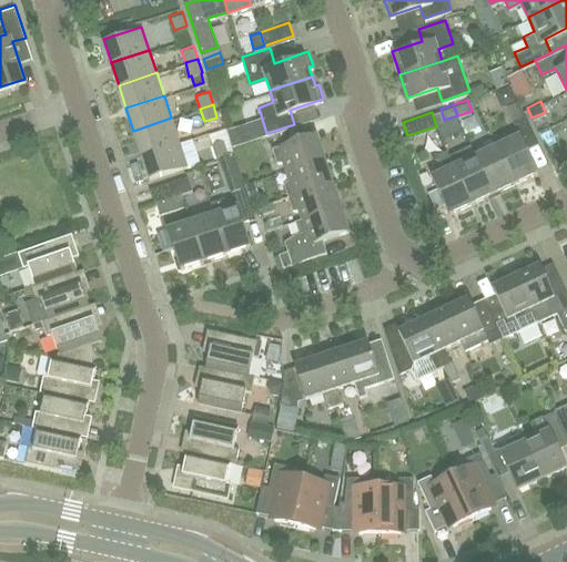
[(532,126),(525,112),(512,119),(518,132),(519,132),(532,126)]
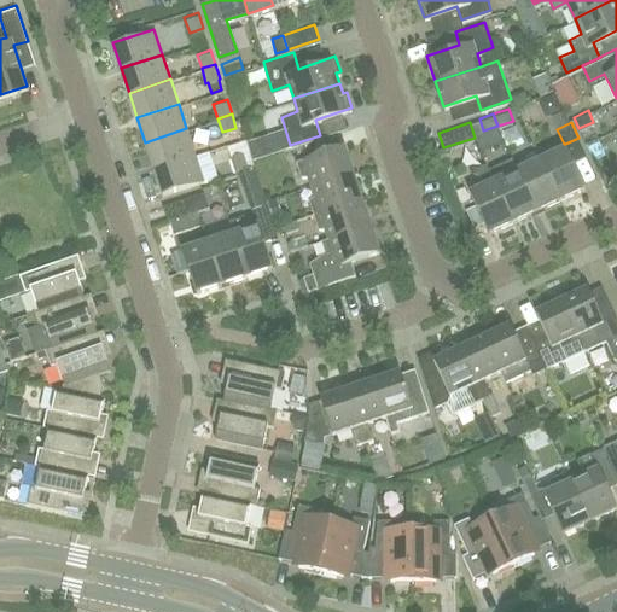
[(153,167),(195,153),(186,128),(145,143),(153,167)]
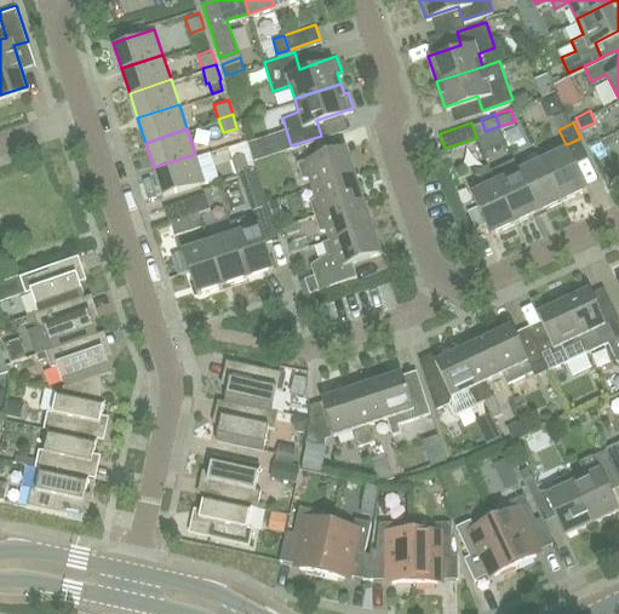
[(267,154),(261,136),(247,139),(253,158),(267,154)]
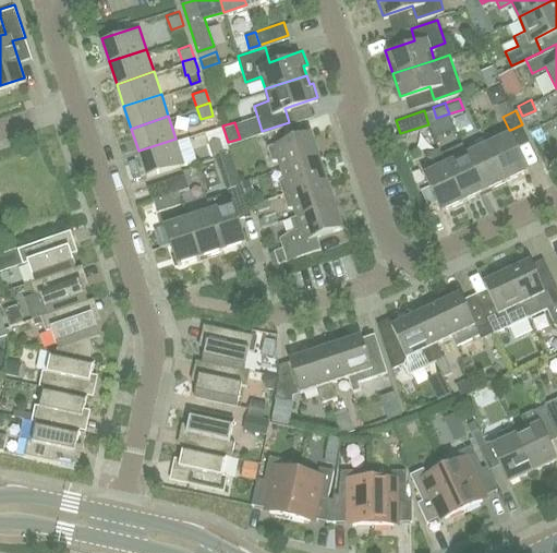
[(231,152),(221,123),(208,128),(212,137),(207,140),(212,153),(215,152),(216,157),(231,152)]
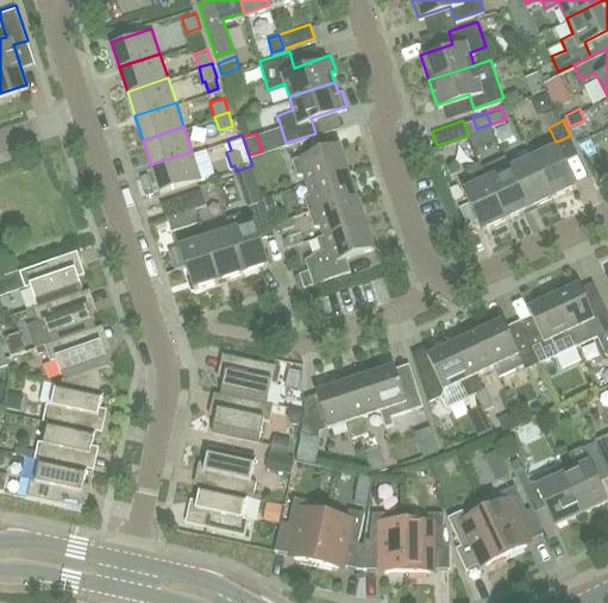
[(306,181),(348,168),(339,140),(292,156),(296,171),(302,170),(306,181)]
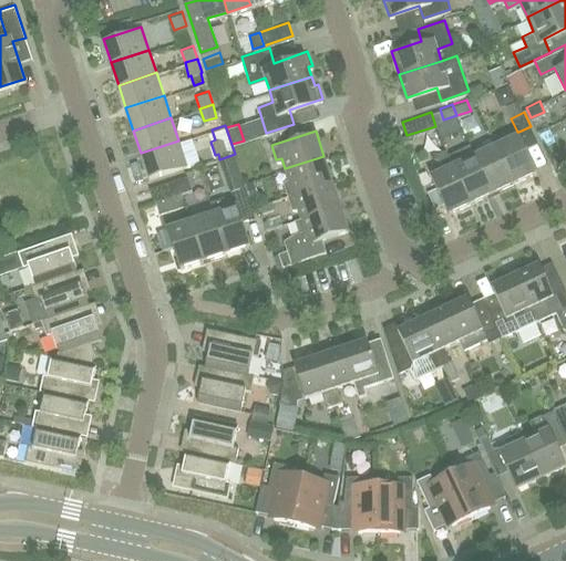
[(496,143),(514,180),(536,169),(518,132),(517,132),(496,143)]
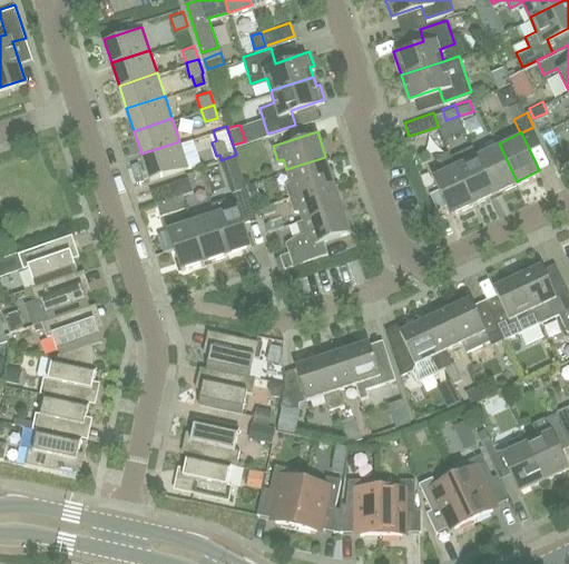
[(149,177),(200,160),(193,138),(179,142),(179,141),(141,154),(149,177)]
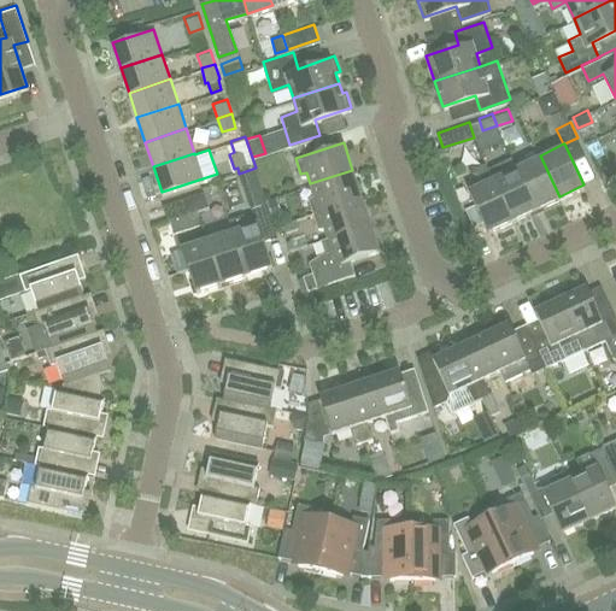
[(535,207),(516,166),(511,156),(487,166),(512,218),(535,207)]
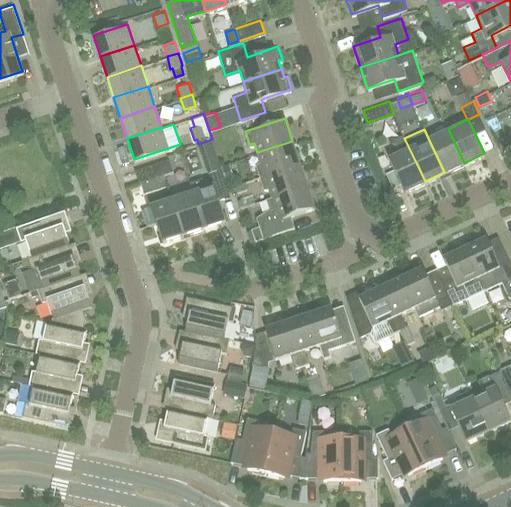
[(444,172),(464,163),(448,129),(428,138),(444,172)]
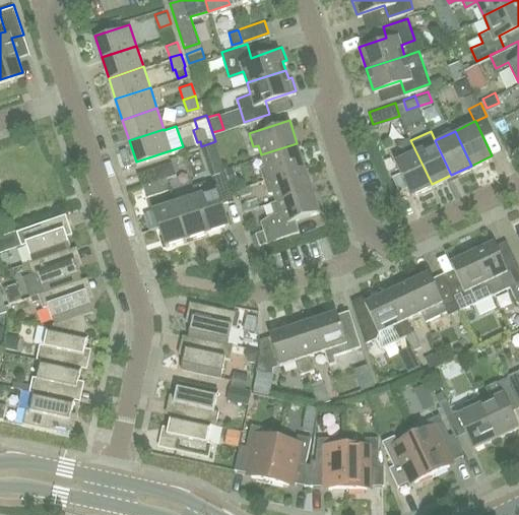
[(432,184),(410,140),(408,135),(398,140),(405,154),(394,158),(410,194),(432,184)]
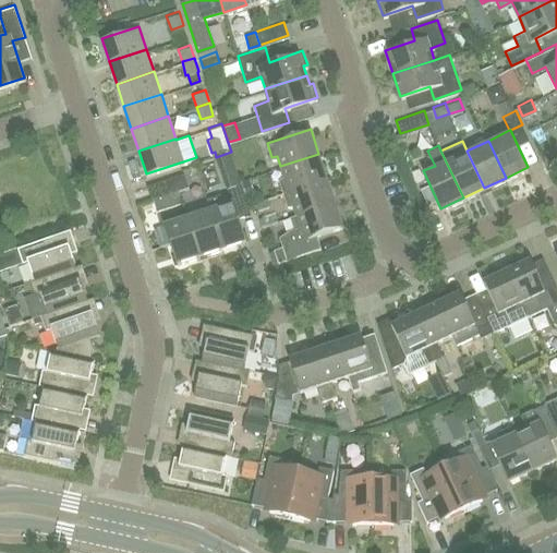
[(234,164),(231,152),(216,157),(226,188),(227,187),(231,201),(232,200),(244,196),(234,164)]
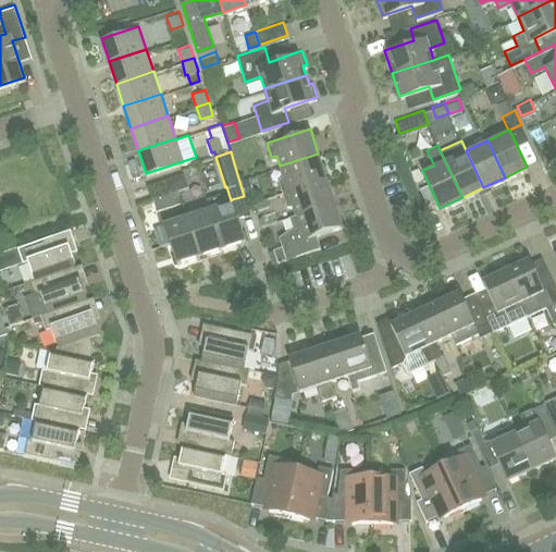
[(282,192),(325,176),(318,154),(280,166),(284,175),(278,178),(282,192)]
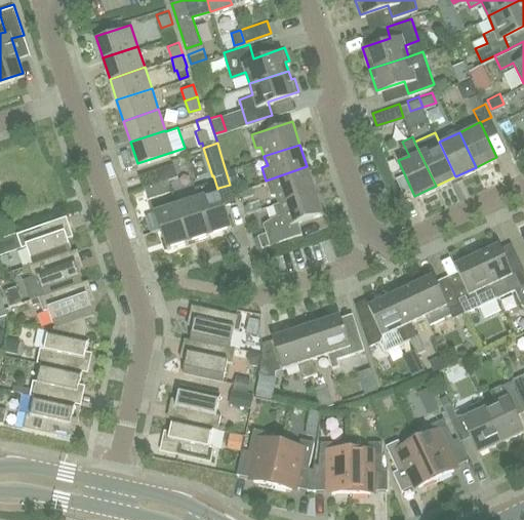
[(164,164),(168,176),(177,173),(173,161),(164,164)]
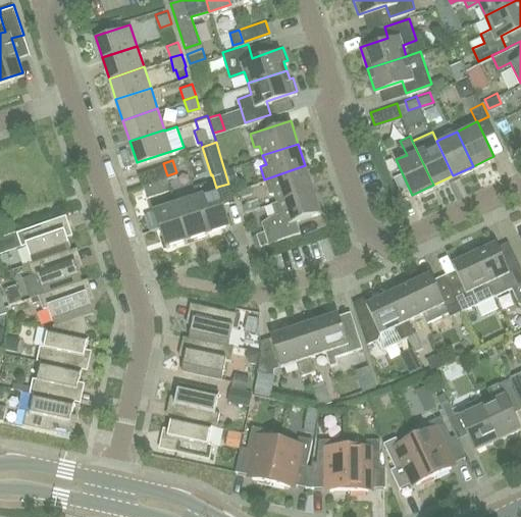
[(141,185),(167,175),(163,163),(137,172),(141,185)]
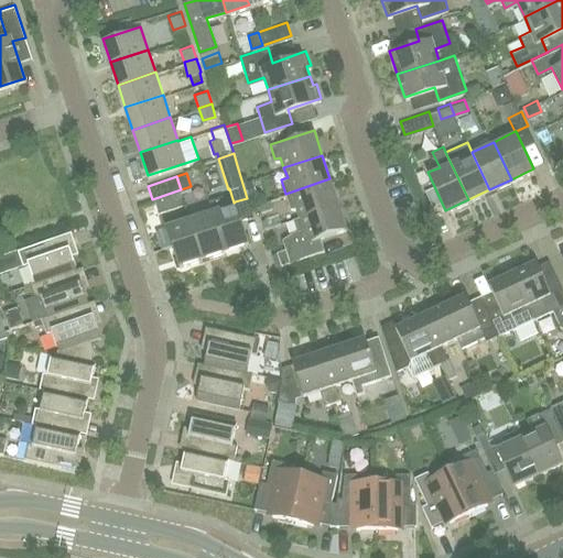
[(300,215),(337,203),(329,178),(285,194),(290,207),(296,205),(300,215)]
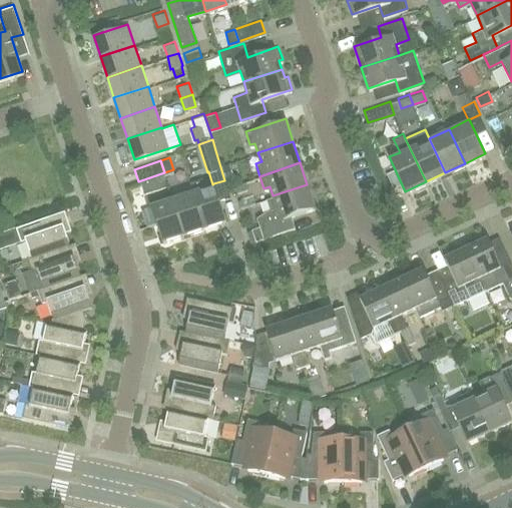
[(192,190),(204,226),(225,219),(213,183),(212,184),(210,184),(203,182),(201,176),(189,180),(192,190)]
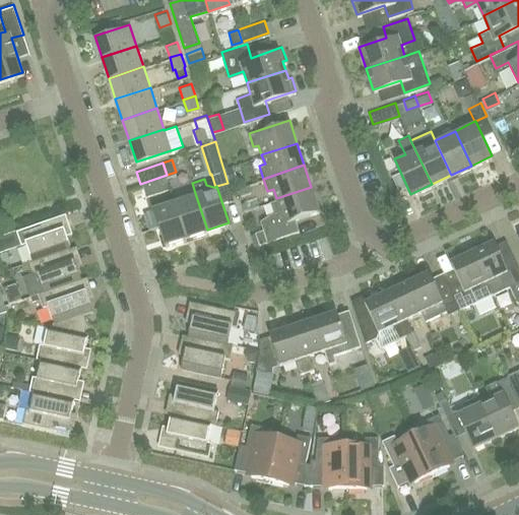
[(311,187),(276,198),(270,200),(273,210),(260,218),(262,228),(254,231),(258,243),(299,230),(295,217),(318,209),(311,187)]
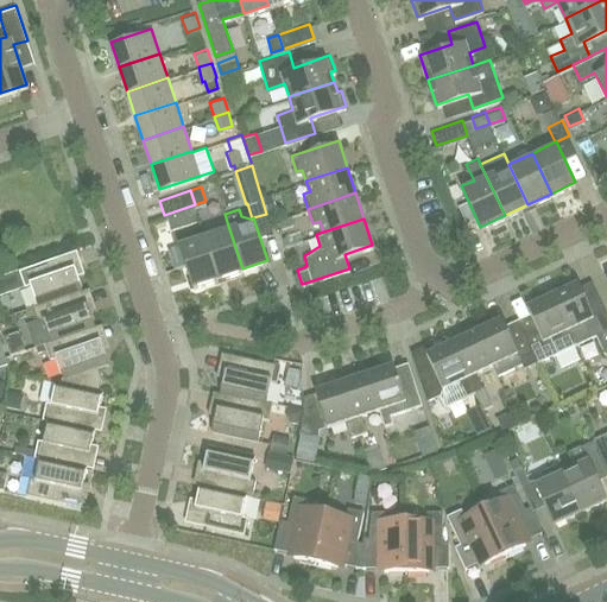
[(217,277),(242,268),(228,226),(204,234),(217,277)]
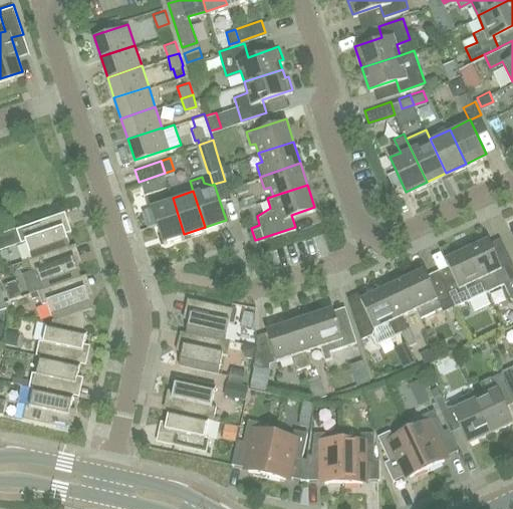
[(163,241),(184,234),(173,198),(151,205),(163,241)]
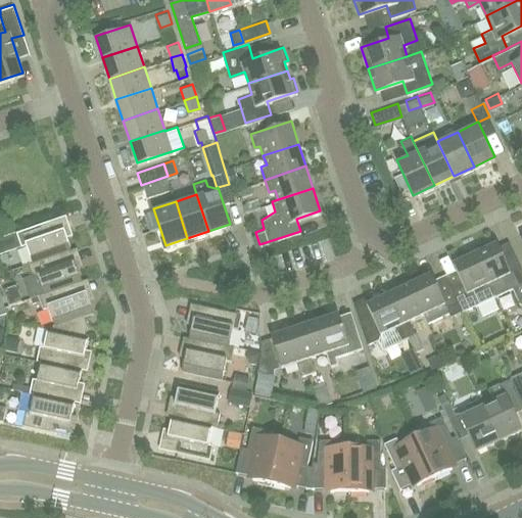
[(48,220),(16,230),(20,244),(26,242),(32,260),(32,261),(58,251),(70,247),(63,228),(52,232),(48,220)]
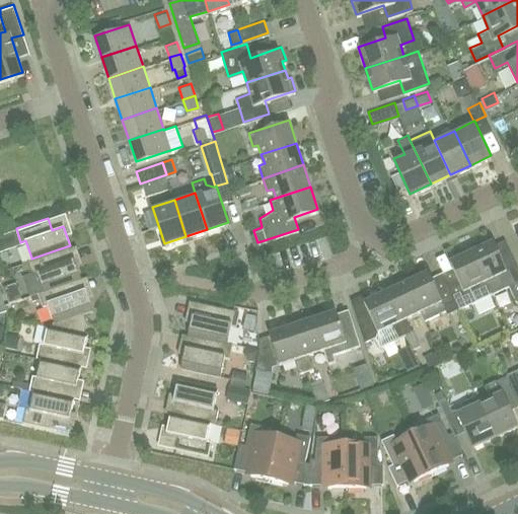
[(470,249),(485,279),(491,292),(508,284),(515,300),(517,298),(517,266),(516,263),(506,268),(492,239),(470,249)]
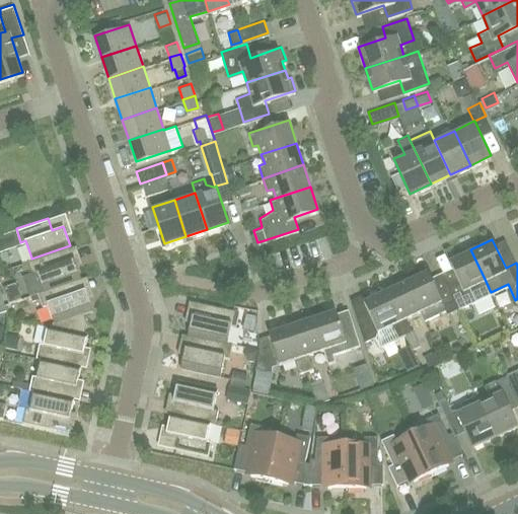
[(43,290),(69,281),(81,277),(74,258),(62,262),(58,249),(31,259),(31,258),(26,260),(31,274),(37,272),(43,289),(43,290)]
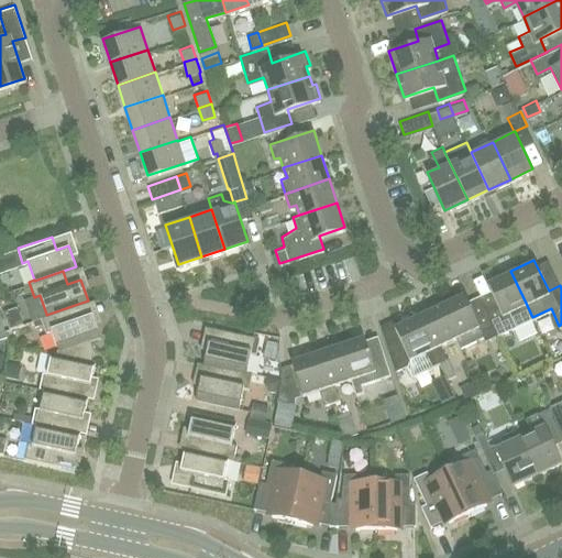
[(491,318),(497,334),(532,317),(526,303),(510,271),(487,282),(502,313),(491,318)]
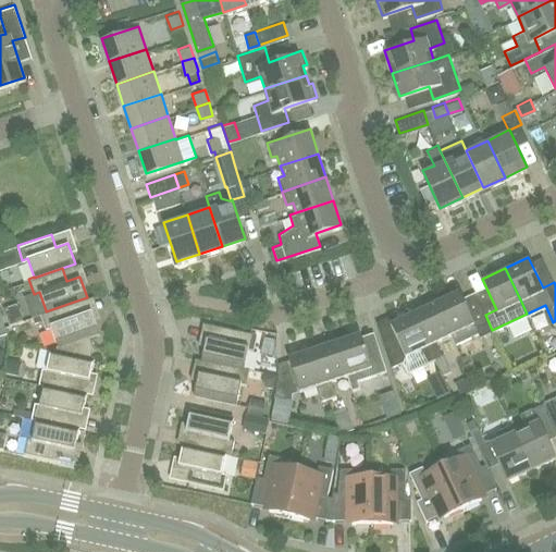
[(492,330),(485,315),(473,320),(459,290),(435,301),(451,332),(455,342),(478,331),(480,335),(492,330)]
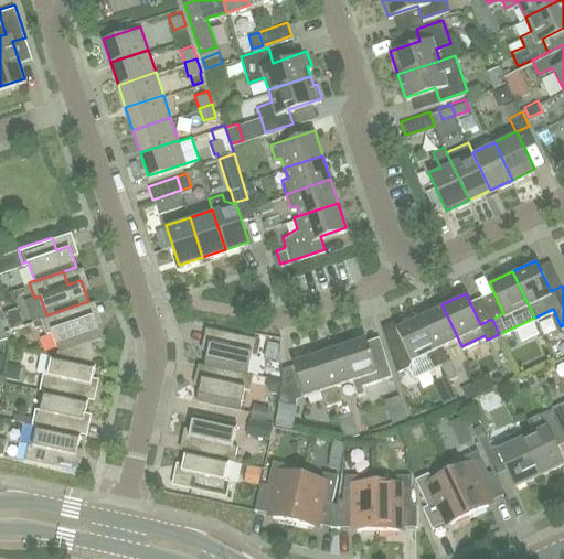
[(442,344),(457,336),(442,304),(419,315),(440,362),(448,377),(457,374),(449,357),(448,357),(442,344)]
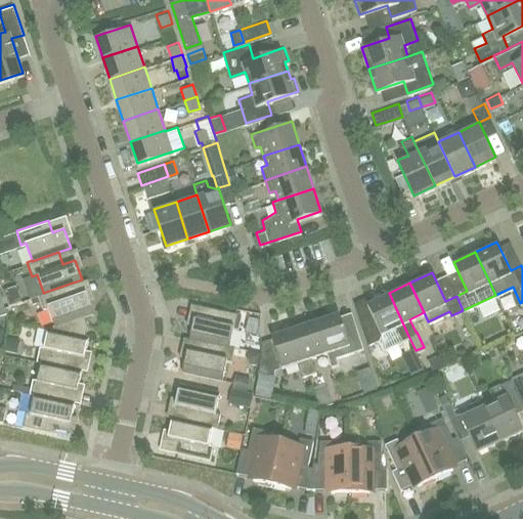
[(53,328),(84,335),(87,323),(83,314),(93,310),(86,291),(74,295),(70,284),(43,293),(43,292),(38,294),(43,307),(48,306),(54,323),(53,328)]
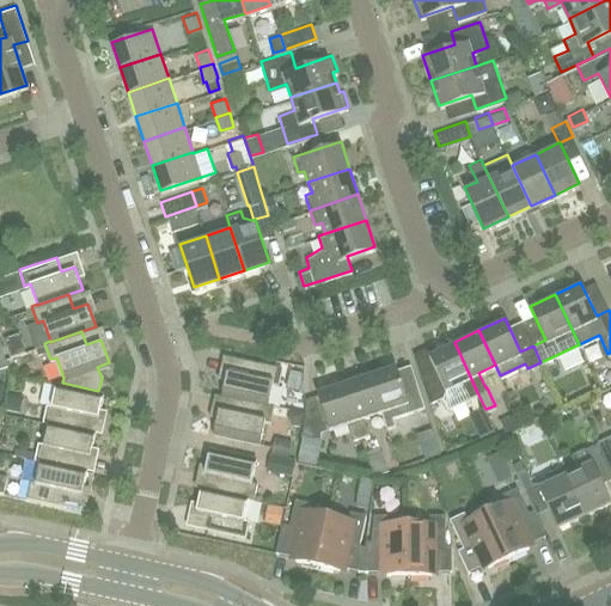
[(10,355),(24,350),(18,332),(2,337),(10,355)]
